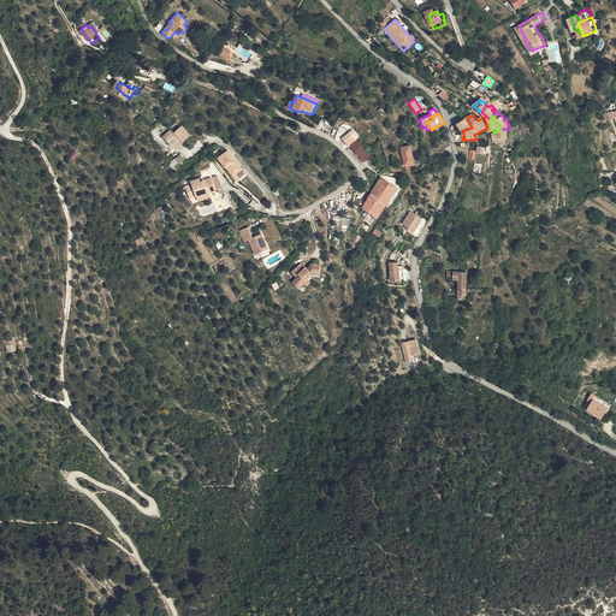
[(467,118),(456,124),(462,131),(472,128),(467,118)]
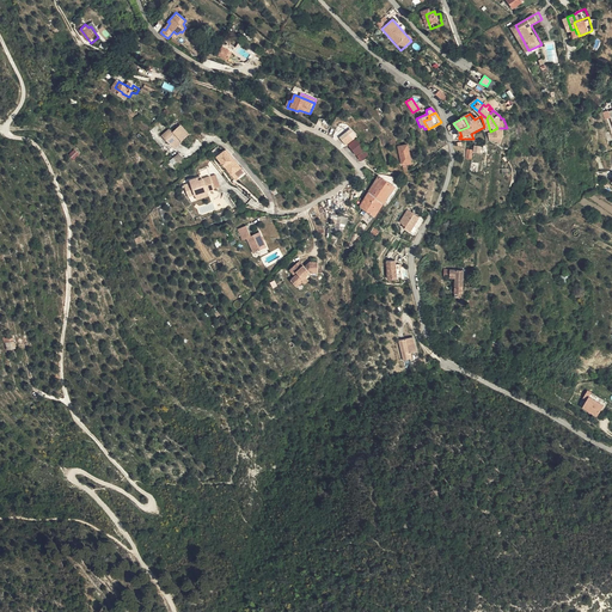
[(165,129),(172,140),(182,135),(184,139),(193,133),(185,122),(177,127),(175,123),(165,129)]
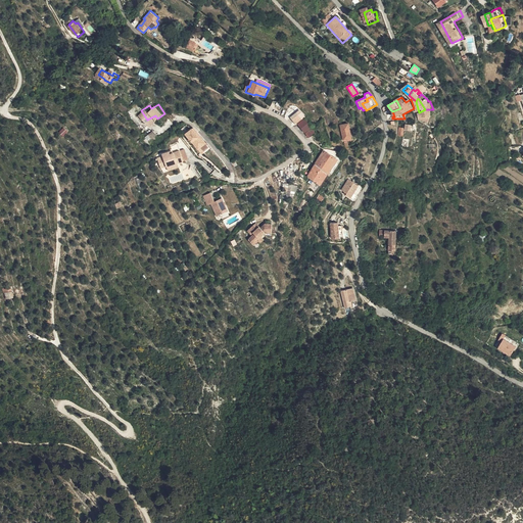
[(295,120),(297,122),(303,119),(305,122),(307,120),(303,113),(295,120)]
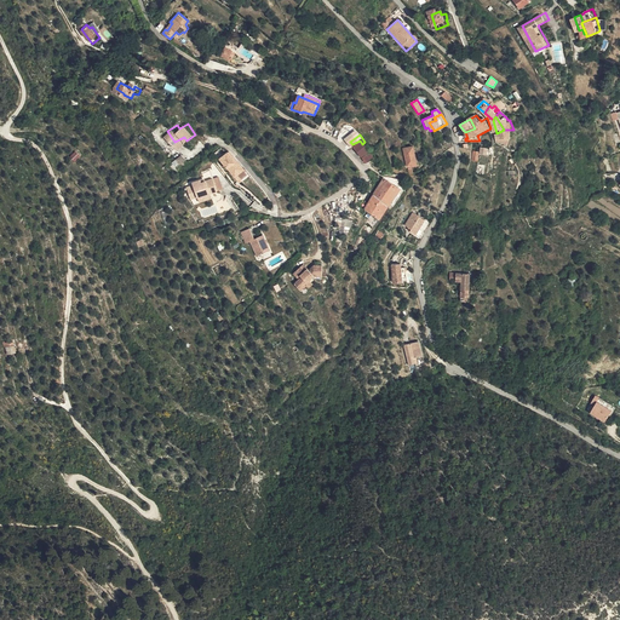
[(356,149),(363,160),(374,153),(367,142),(356,149)]
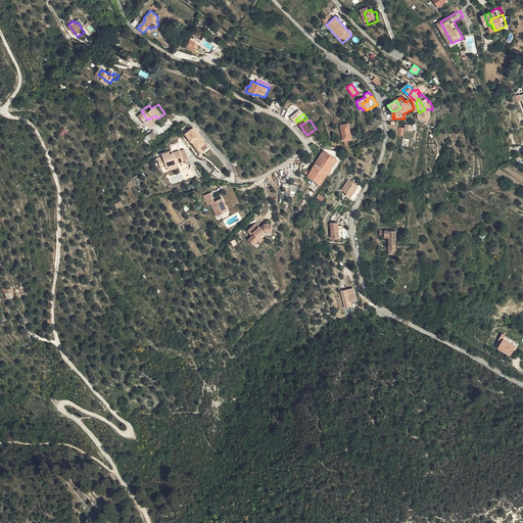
[(343,126),(346,138),(348,138),(347,130),(353,130),(351,125),(343,126)]
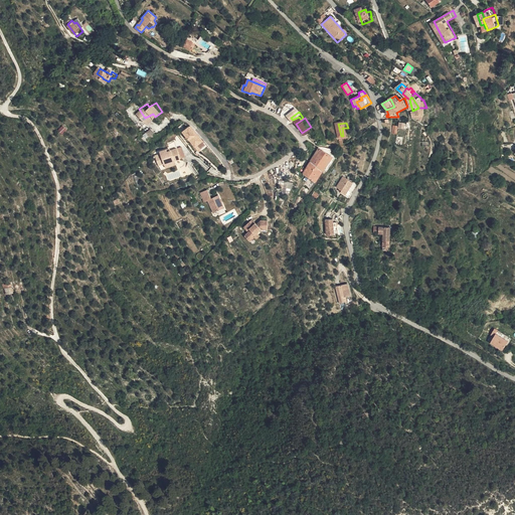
[(57,130),(60,135),(66,131),(63,126),(57,130)]
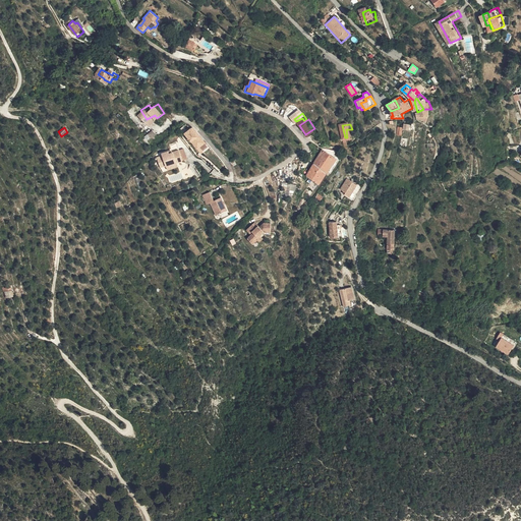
[(315,164),(328,172),(329,170),(332,172),(340,158),(335,156),(324,151),(315,164)]
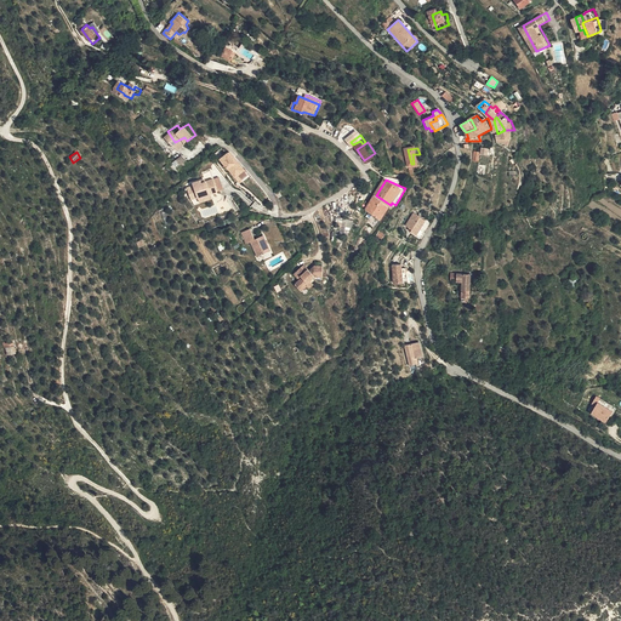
[(197,201),(209,198),(217,194),(212,182),(205,184),(200,186),(199,182),(192,186),(197,201)]
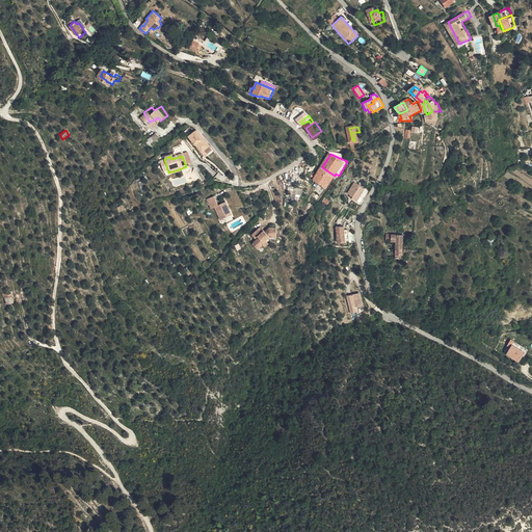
[(318,174),(330,182),(335,176),(322,167),(318,174)]
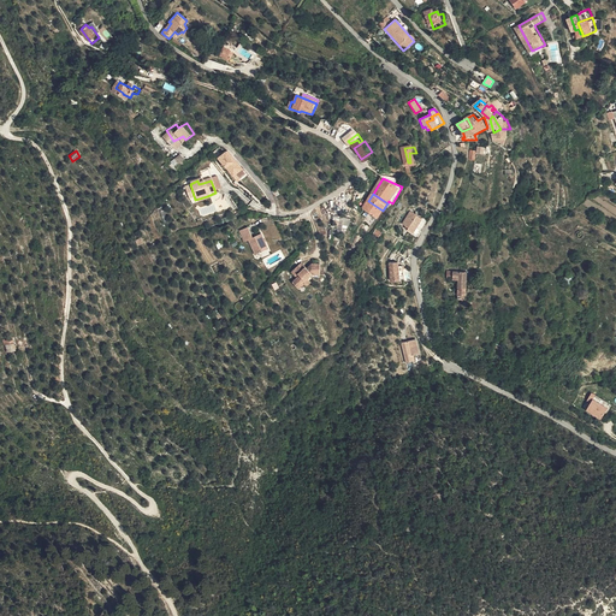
[(365,207),(379,217),(383,211),(368,201),(365,207)]
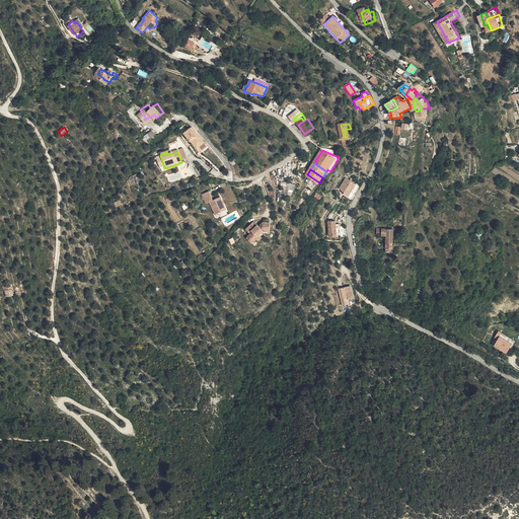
[(346,193),(354,200),(356,197),(355,195),(358,191),(361,191),(363,189),(350,177),(343,186),(345,189),(347,191),(346,193)]
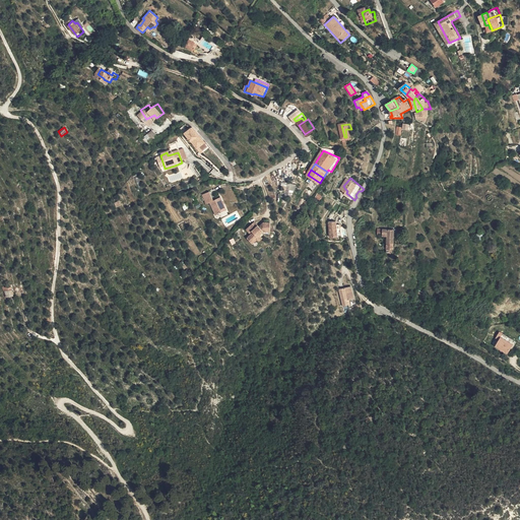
[(281,183),(280,193),(294,194),(295,184),(281,183)]
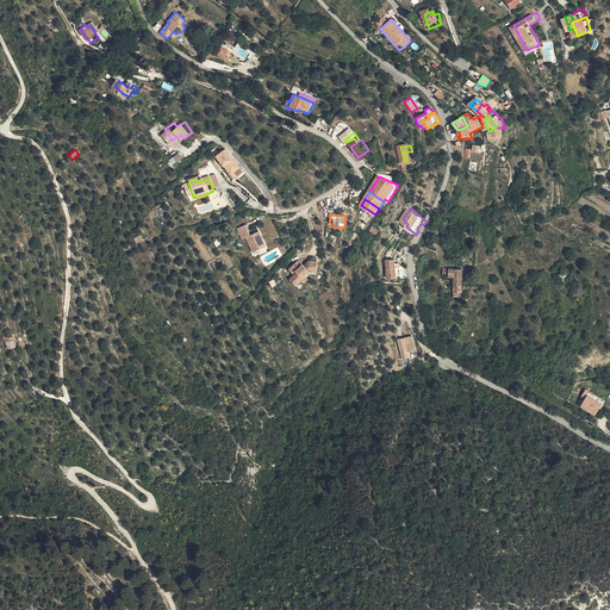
[(247,238),(251,236),(247,225),(238,229),(243,240),(247,238)]
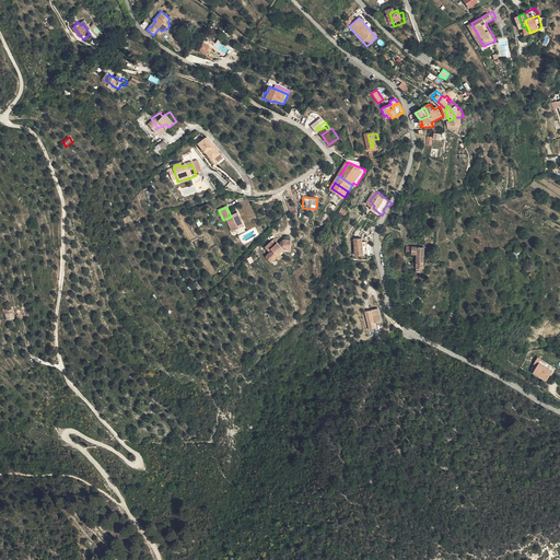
[(238,213),(231,217),(226,219),(232,233),(245,228),(238,213)]
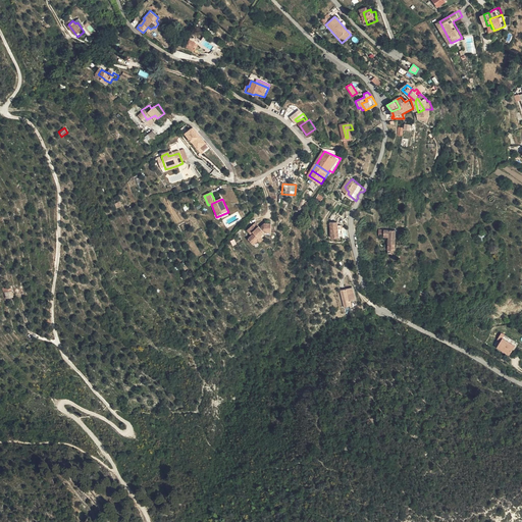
[(331,236),(344,237),(345,224),(341,224),(341,220),(332,219),(331,236)]
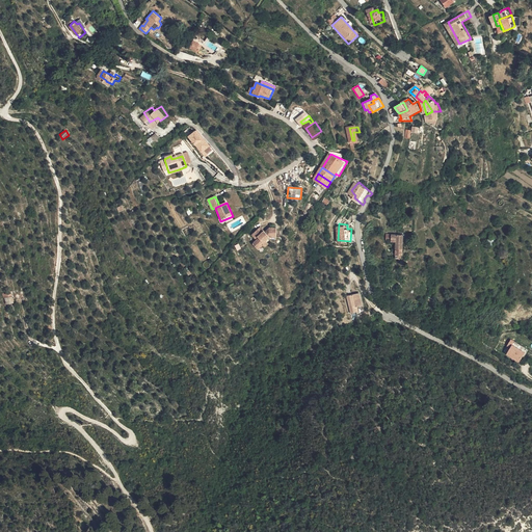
[(260,235),(256,232),(248,240),(255,245),(251,249),(258,255),(261,249),(260,248),(264,244),(267,239),(274,239),(274,230),(268,229),(265,234),(263,232),(260,235)]
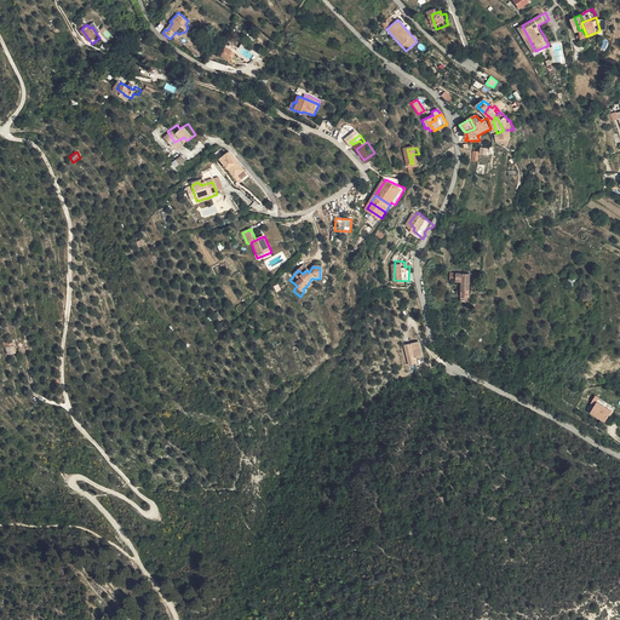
[(11,349),(19,346),(17,338),(9,340),(11,349)]
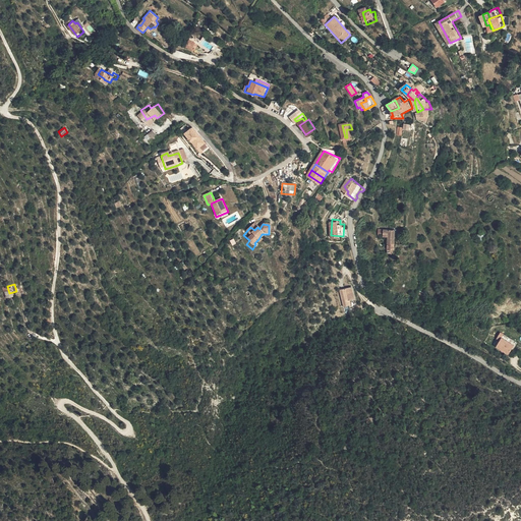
[(340,291),(344,308),(350,307),(349,302),(355,300),(352,288),(340,291)]
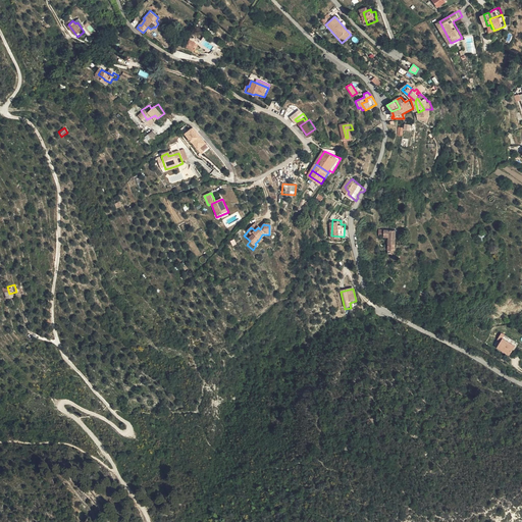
[(505,337),(507,333),(504,331),(500,338),(503,341),(500,347),(512,354),(517,345),(505,337)]
